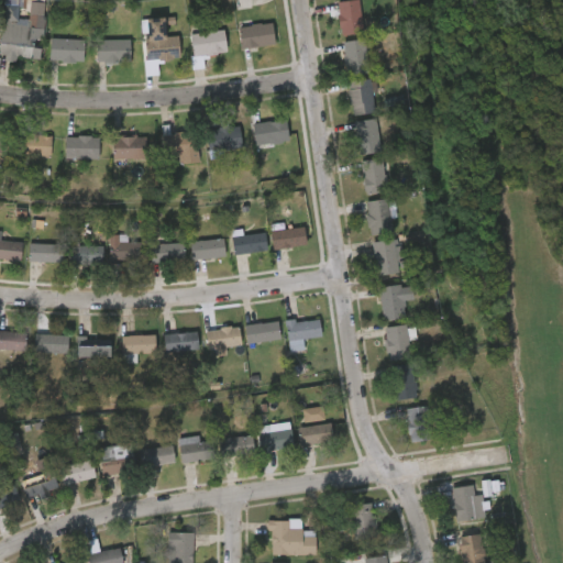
[(342,35),(337,2),(350,0),(357,0),(364,31),(342,35)]
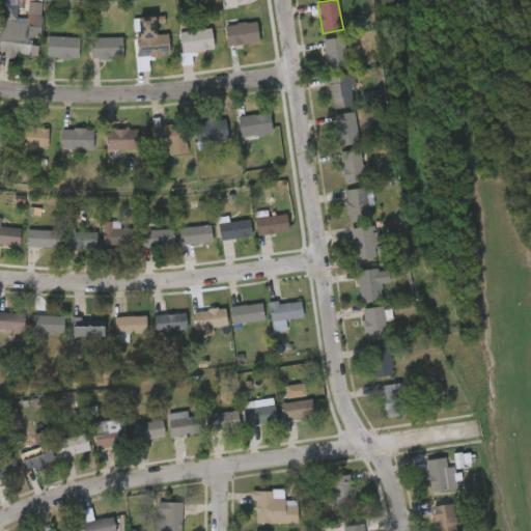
[(168,33),(169,55),(138,56),(137,18),(155,17),(156,34),(168,33)]
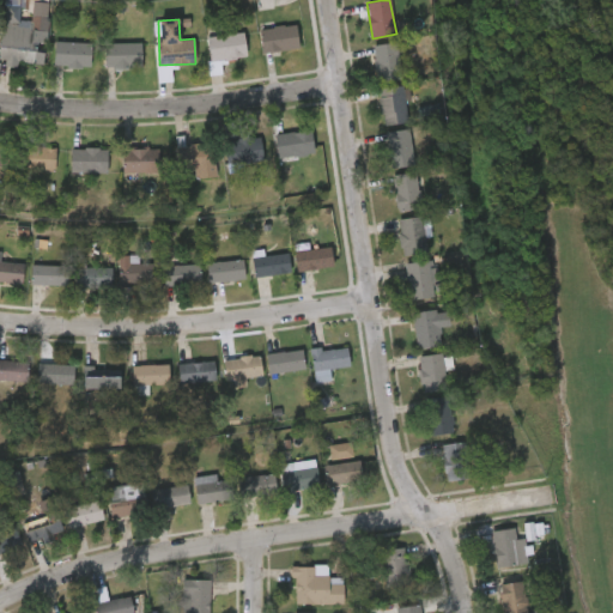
[(26,38),(37,40),(35,61),(0,59),(2,25),(26,28),(26,38)]
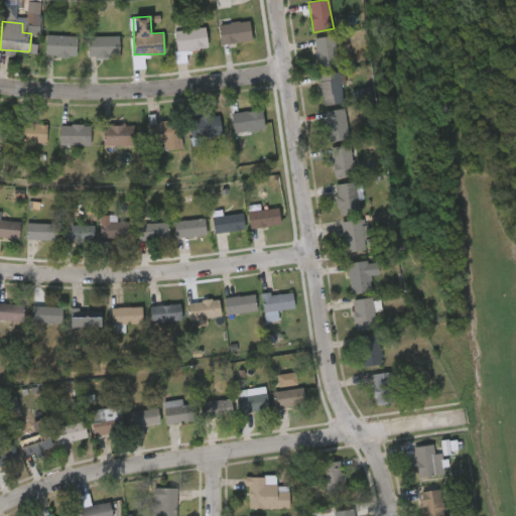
[(251,41),(221,43),(220,23),(250,22),(251,41)]
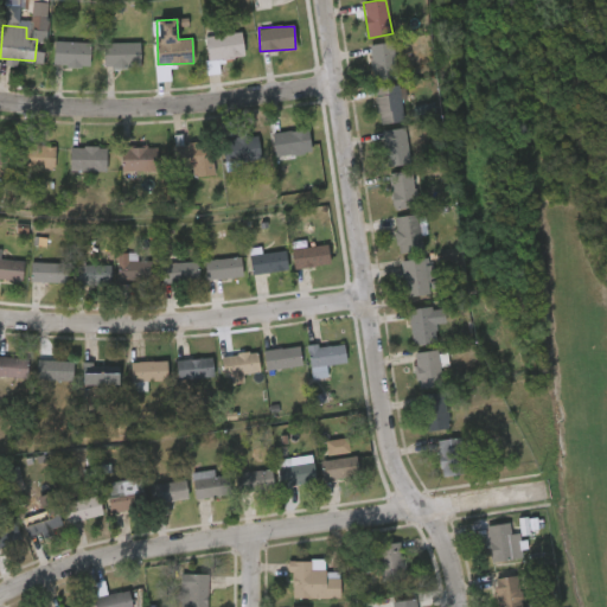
[(243,58),(208,58),(208,33),(243,33),(243,58)]
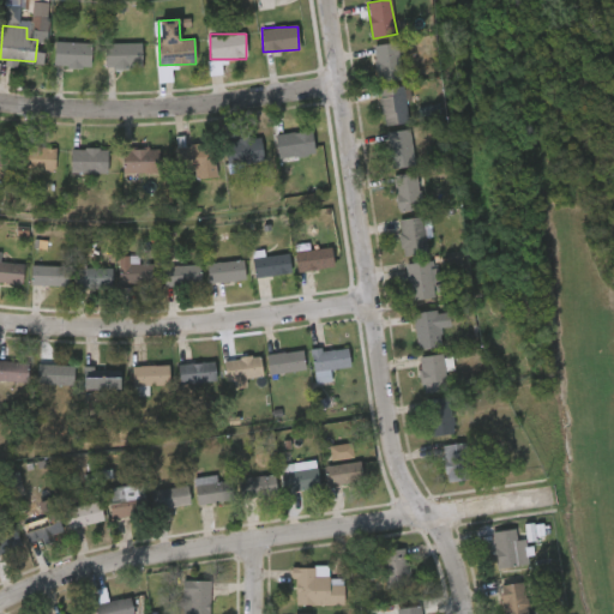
[(54,67),(54,41),(91,41),(91,67),(54,67)]
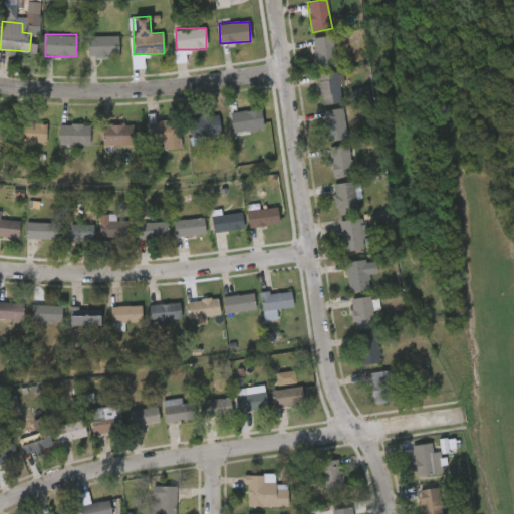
[(313,37),(333,35),(336,66),(316,68),(313,37)]
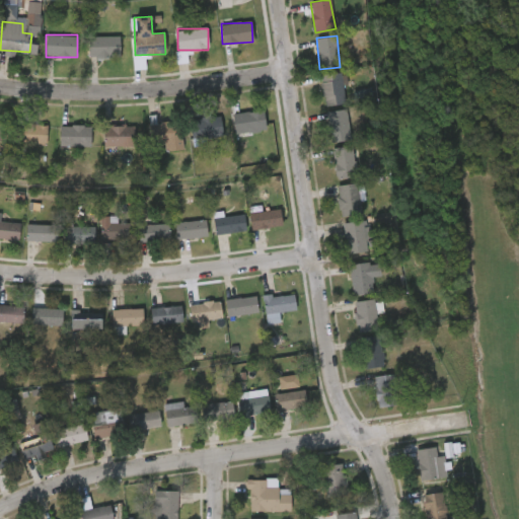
[(89,36),(120,36),(120,57),(89,57),(89,36)]
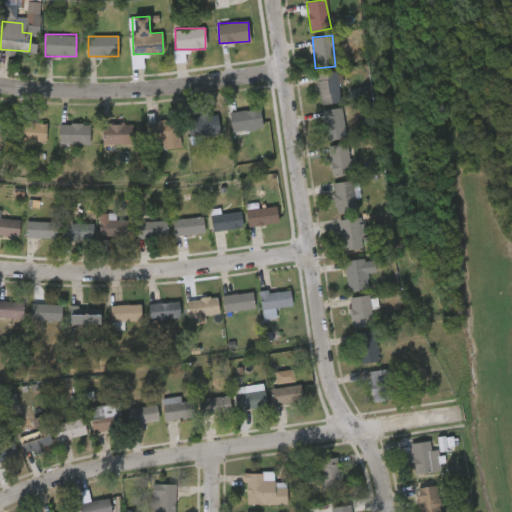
[(315,75),(336,71),(342,100),(321,104),(315,75)]
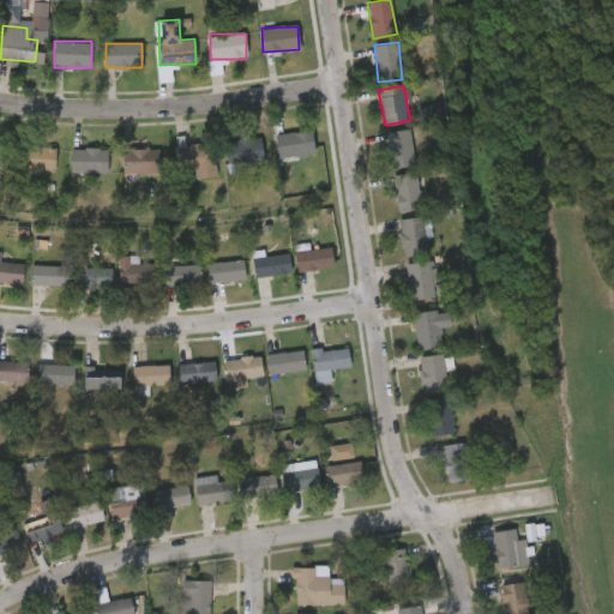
[(280,158),(276,134),(311,128),(315,152),(280,158)]
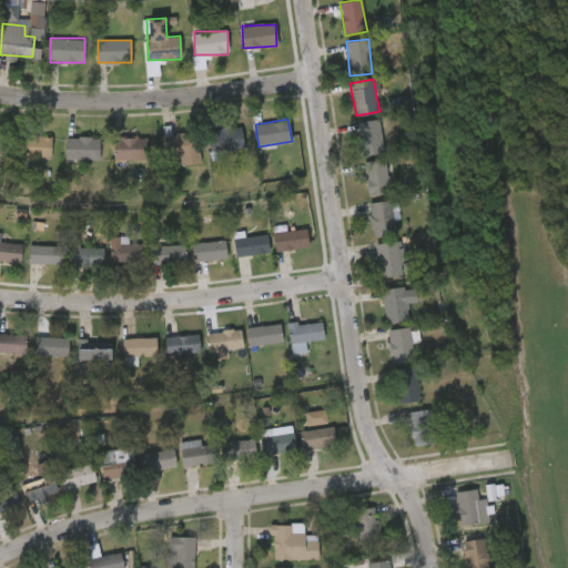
[(384,153),(362,155),(358,121),(381,119),(384,153)]
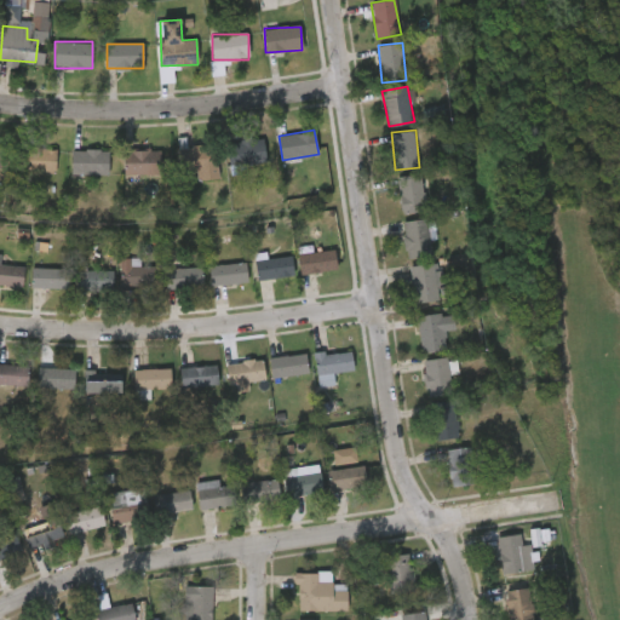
[(229,166),(227,141),(264,137),(267,162),(229,166)]
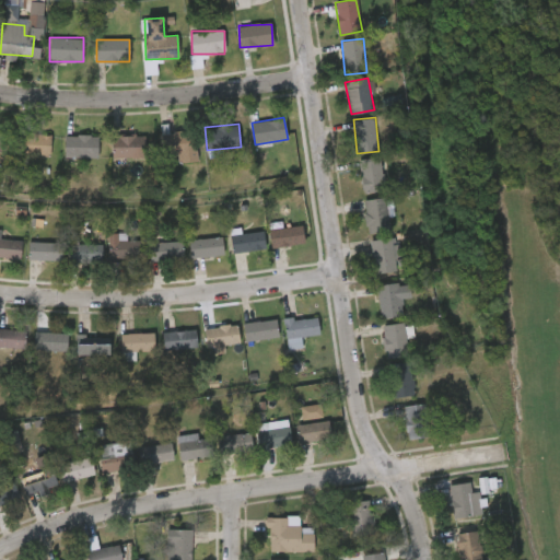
[(161,131),(195,131),(195,161),(179,161),(179,154),(161,154),(161,131)]
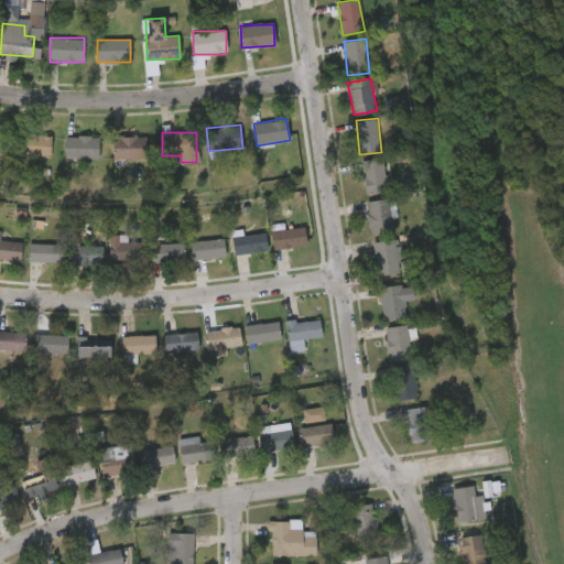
[(51,133),(51,155),(18,155),(18,133),(51,133)]
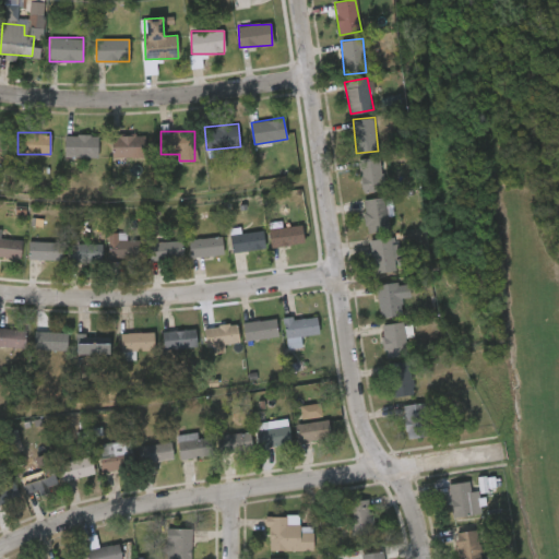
[(64,156),(64,133),(98,133),(98,156),(64,156)]
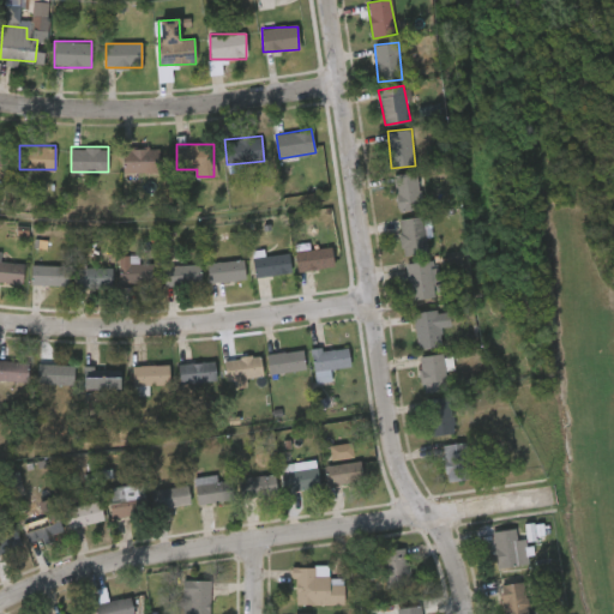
[(122,173),(122,149),(161,149),(161,182),(148,182),(148,173),(122,173)]
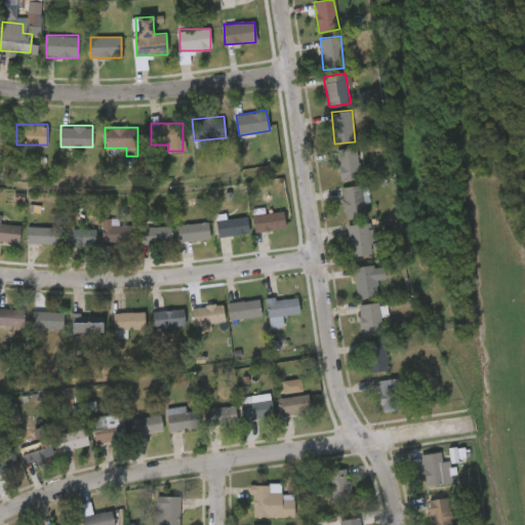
[(336,149),(357,147),(361,177),(340,180),(336,149)]
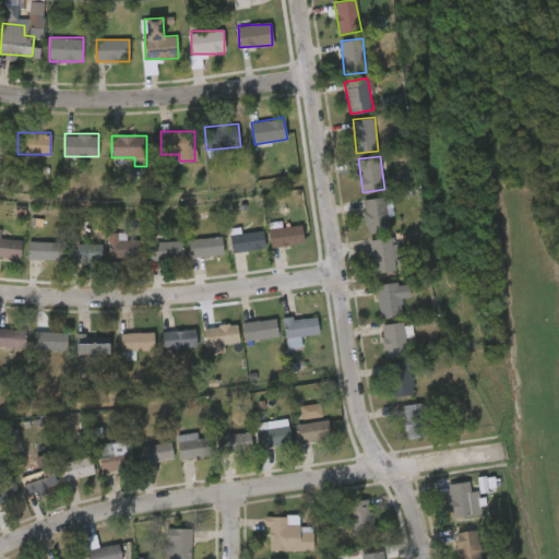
[(388,198),(388,230),(365,230),(365,199),(388,198)]
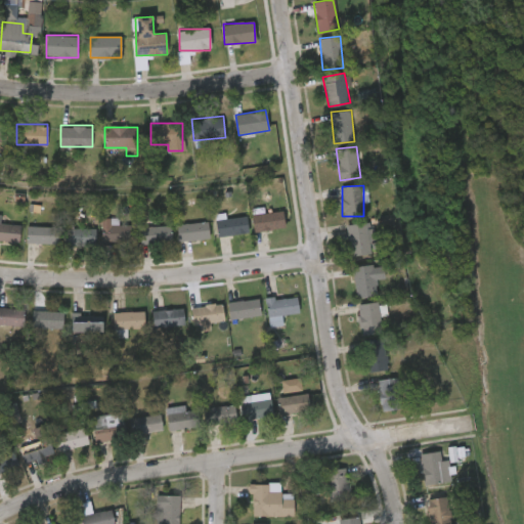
[(284,211),(285,228),(255,230),(253,214),(284,211)]
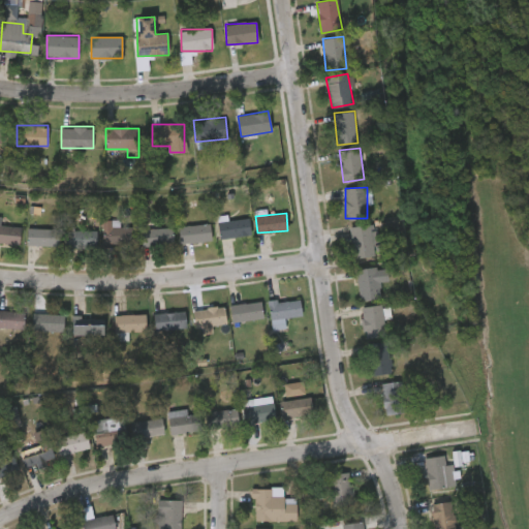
[(218,221),(249,217),(251,235),(220,239),(218,221)]
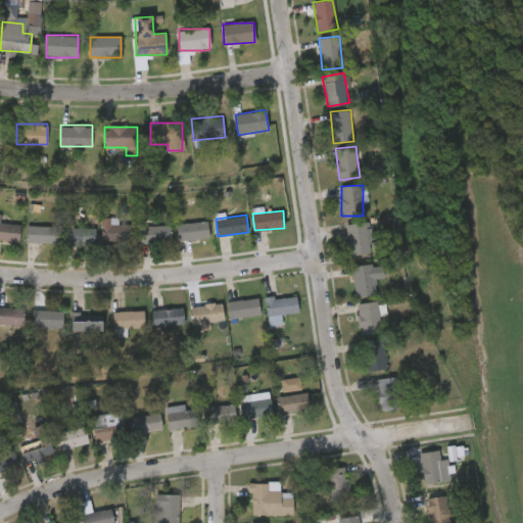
[(207,221),(209,237),(178,240),(177,223),(207,221)]
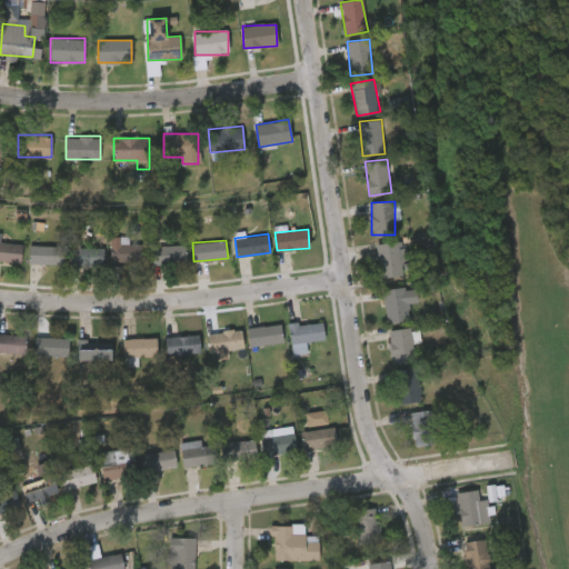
[(0,241),(22,245),(20,263),(0,260),(0,241)]
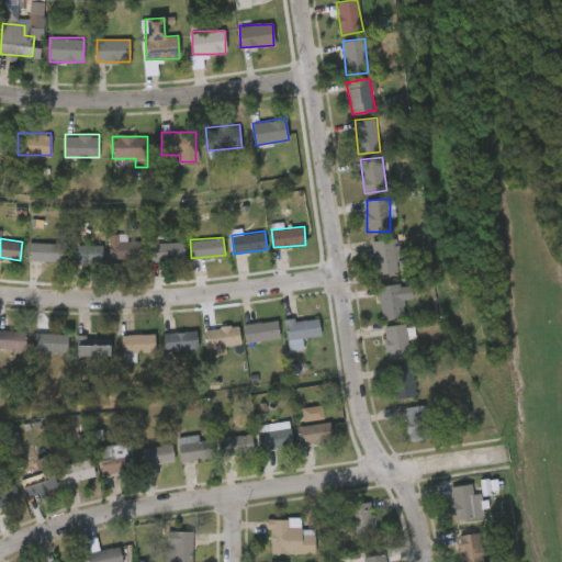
[(397,239),(397,273),(373,273),(373,239),(397,239)]
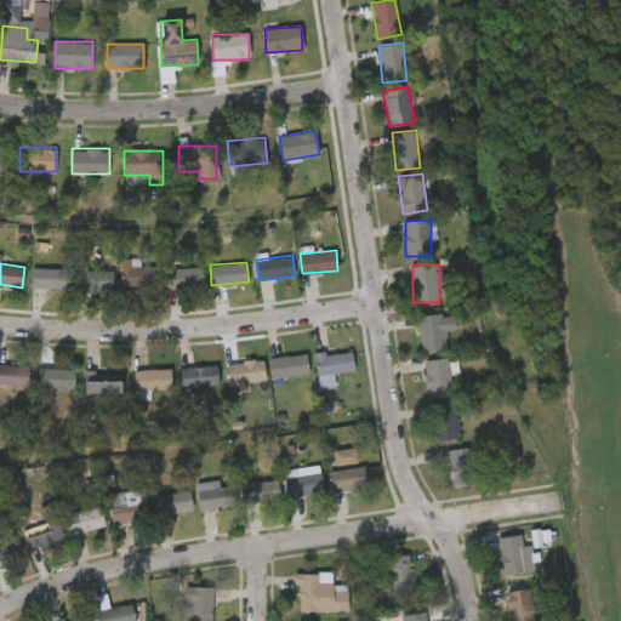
[(157,266),(157,289),(120,289),(120,266),(157,266)]
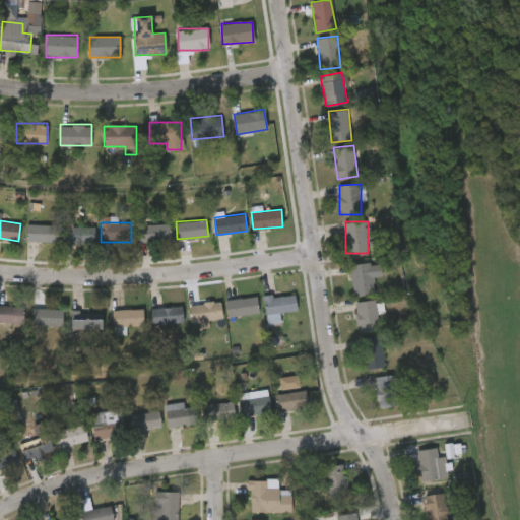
[(139,241),(139,223),(170,223),(170,241),(139,241)]
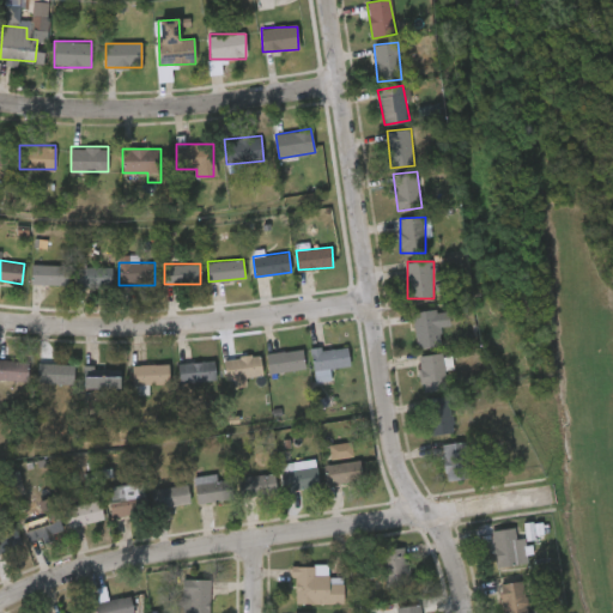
[(31,284),(31,265),(66,265),(66,284),(31,284)]
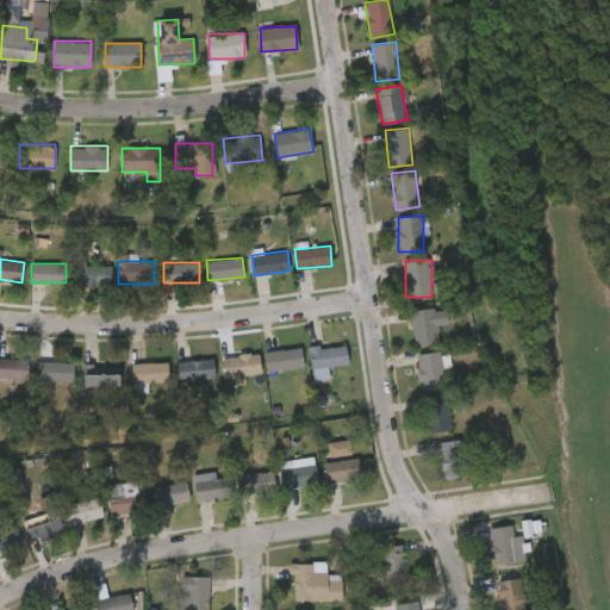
[(75,285),(75,263),(111,263),(111,285),(75,285)]
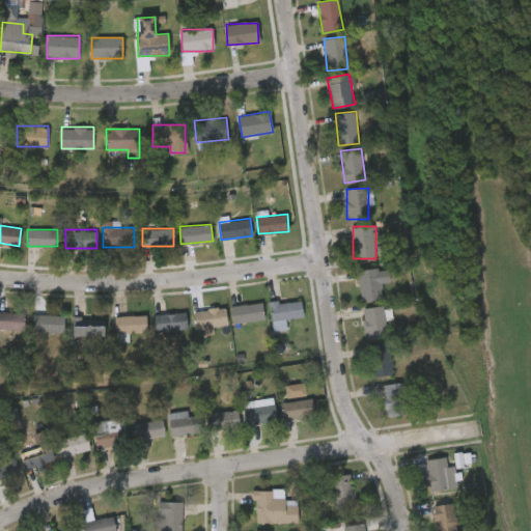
[(389,283),(382,283),(382,301),(359,301),(359,269),(389,269),(389,283)]
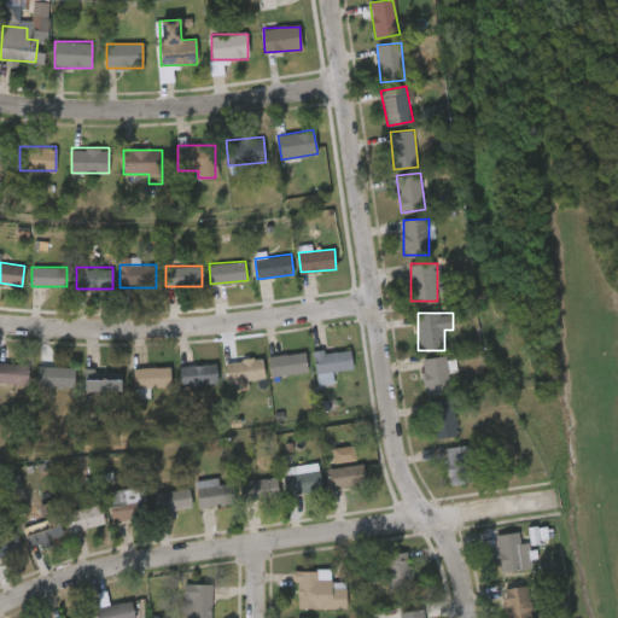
[(315,351),(351,349),(353,369),(328,371),(328,380),(316,380),(315,351)]
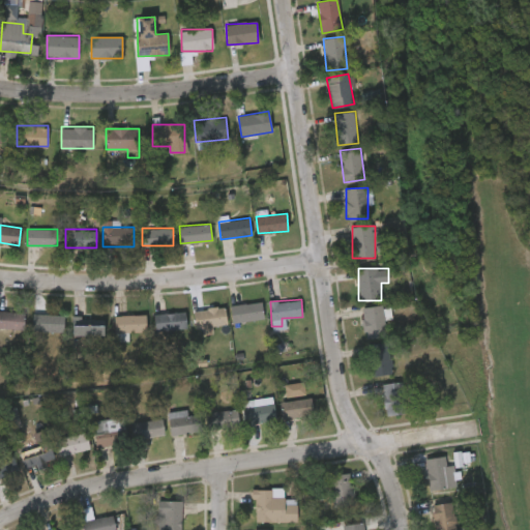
[(232,322),(231,304),(262,302),(263,320),(232,322)]
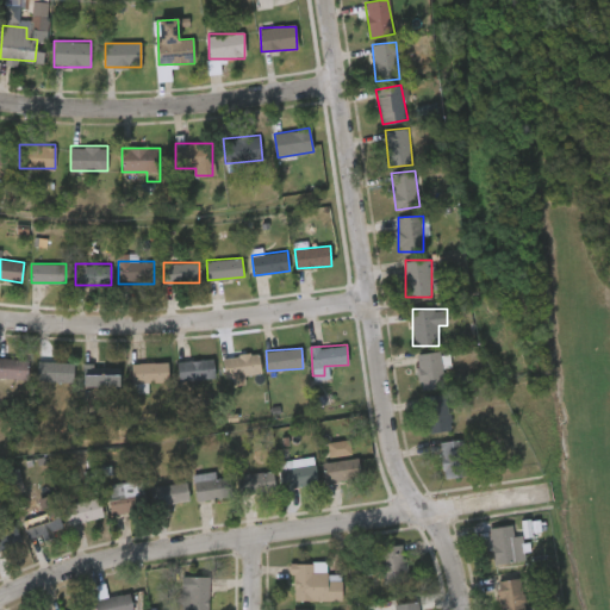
[(418,387),(416,354),(441,353),(443,386),(418,387)]
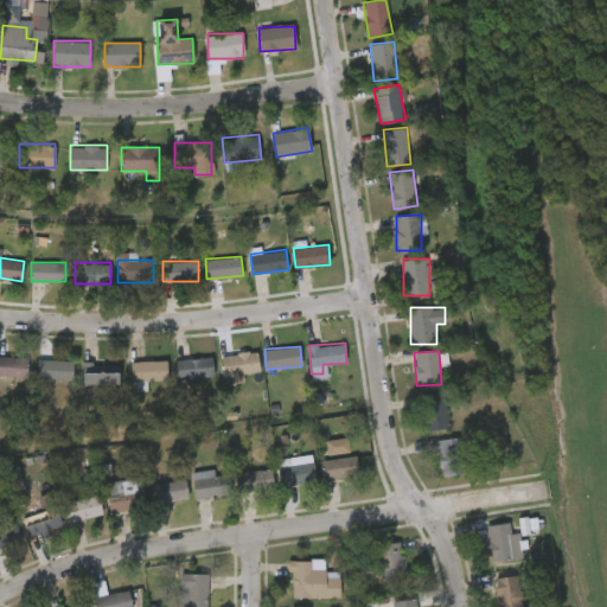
[(260,371),(224,375),(222,356),(257,352),(260,371)]
